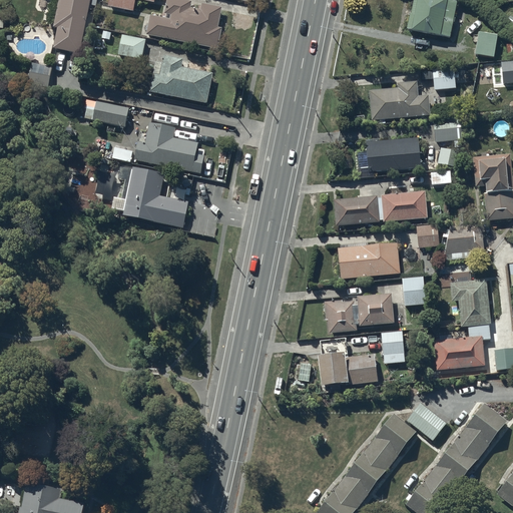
[(89,0),(58,0),(54,27),(57,28),(53,49),(79,54),(89,0)]
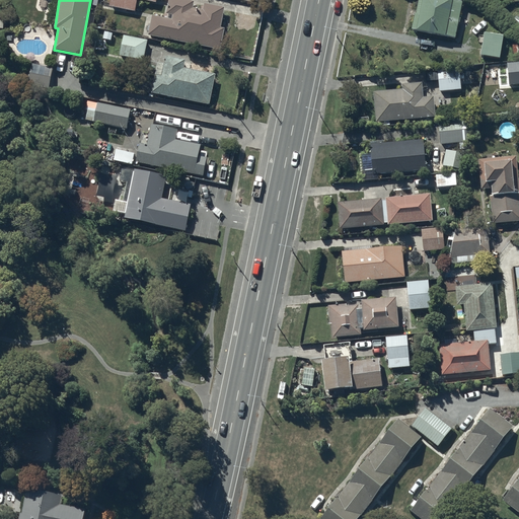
[(157,0),(110,0),(110,6),(136,11),(138,0),(144,0),(157,3),(157,0)]
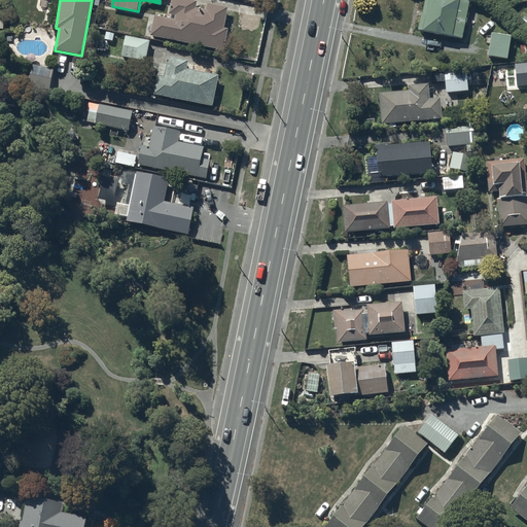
[(206,8),(197,6),(198,0),(172,0),(168,18),(155,14),(150,34),(223,50),(229,28),(224,27),(229,7),(208,3),(206,8)]
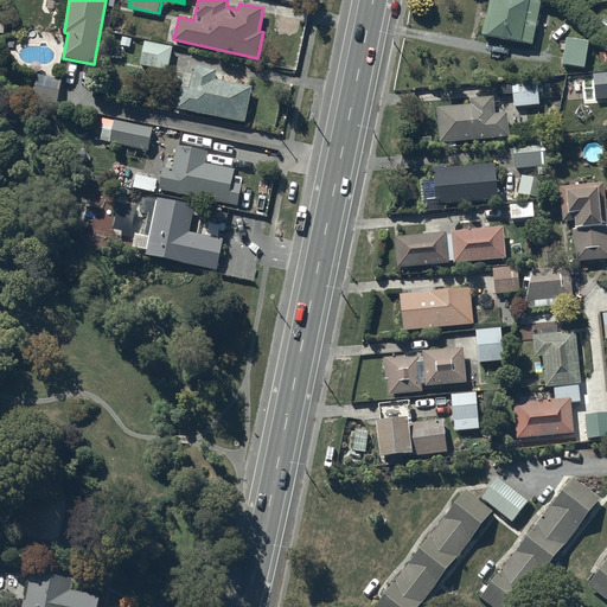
[(541,0),(489,0),(483,33),(487,34),(487,36),(522,43),(522,40),(532,43),(541,0)]
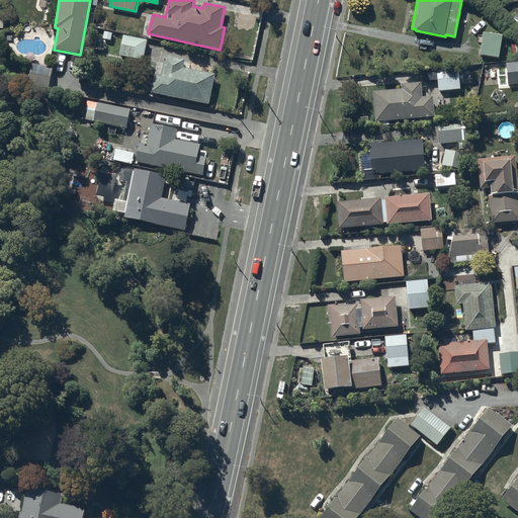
[(148,39),(124,34),(119,55),(143,61),(148,39)]
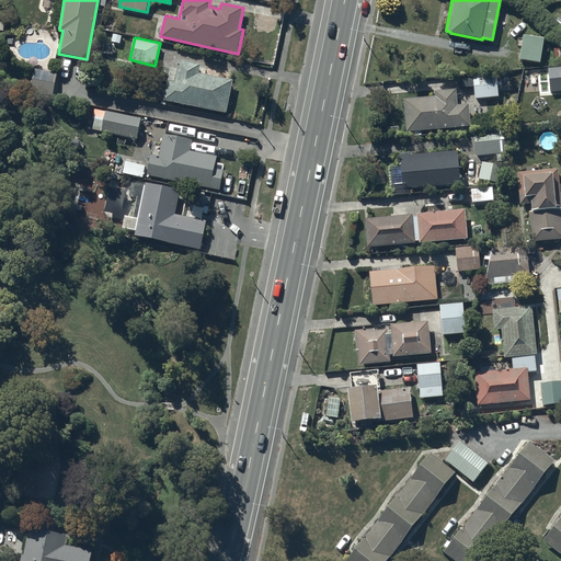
[(545,41),(525,37),(521,65),(540,68),(545,41)]
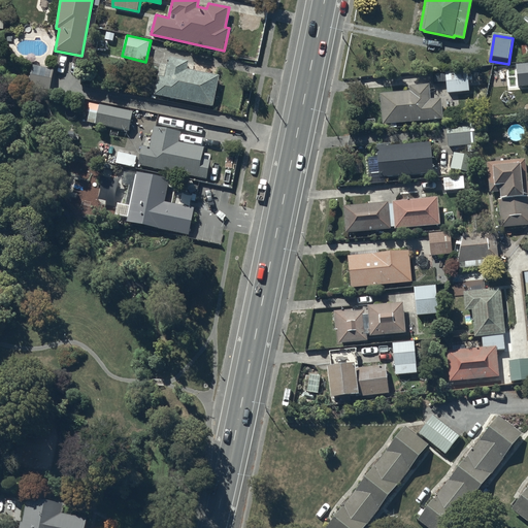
[(212,106),(219,74),(188,68),(189,60),(169,56),(167,64),(160,63),(154,95),(212,106)]
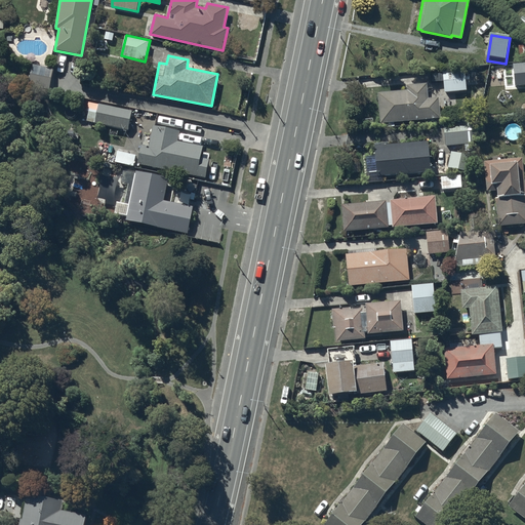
[(524,62),(513,64),(515,86),(524,85),(524,62)]
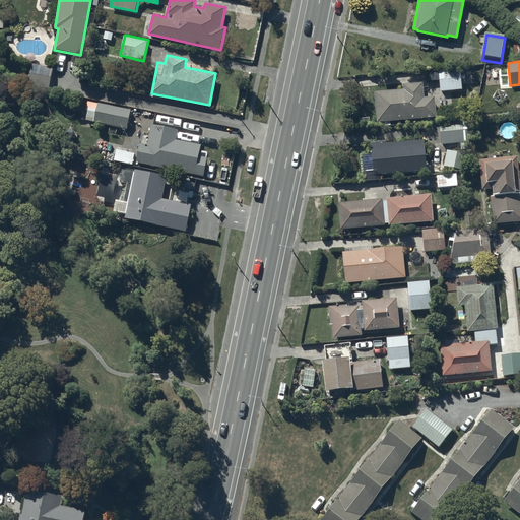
[(53,68),(33,65),(28,85),(49,89),(53,68)]
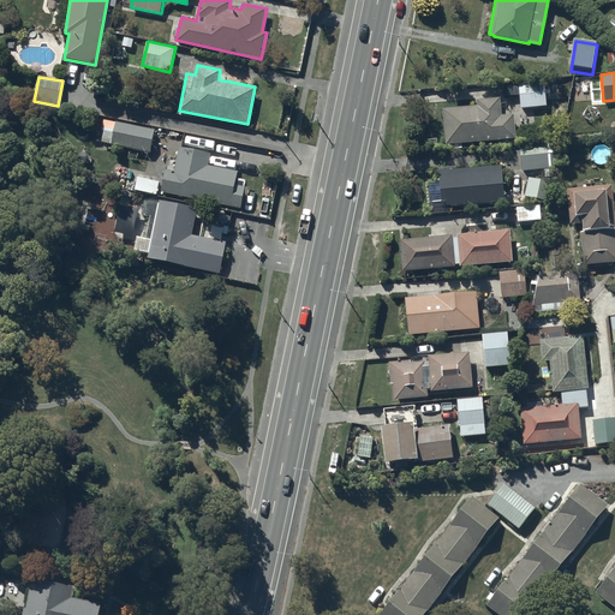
[(545,83),(520,84),(521,112),(547,111),(545,83)]
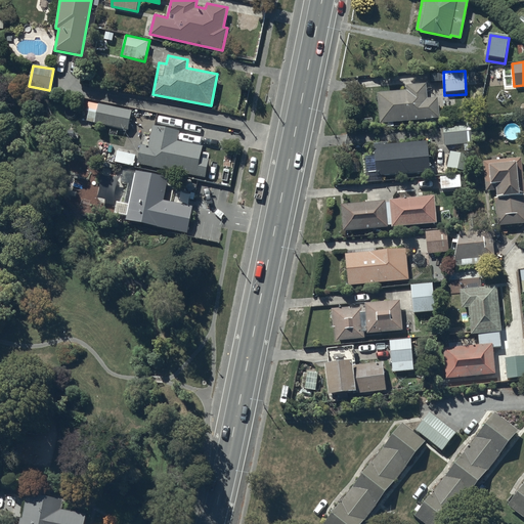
[(406,89),(378,91),(380,122),(387,122),(387,124),(394,124),(394,121),(440,118),(439,95),(428,96),(427,82),(405,84),(406,89)]
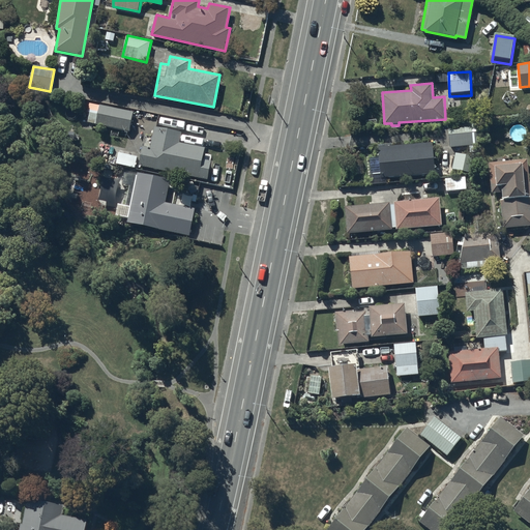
[(133,112),(99,105),(97,113),(89,111),(87,121),(96,123),(96,124),(129,130),(133,112)]
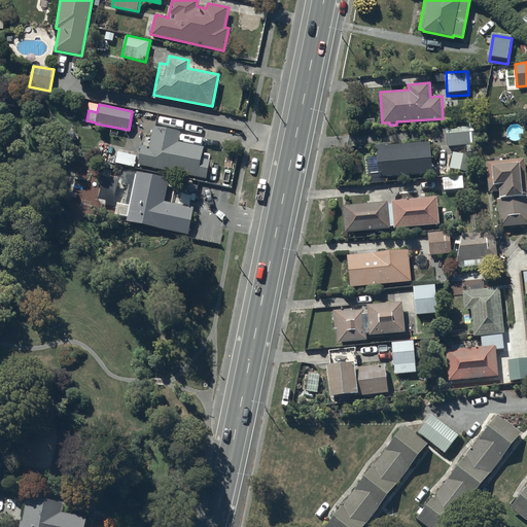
[(471,125),(446,127),(447,150),(473,148),(471,125)]
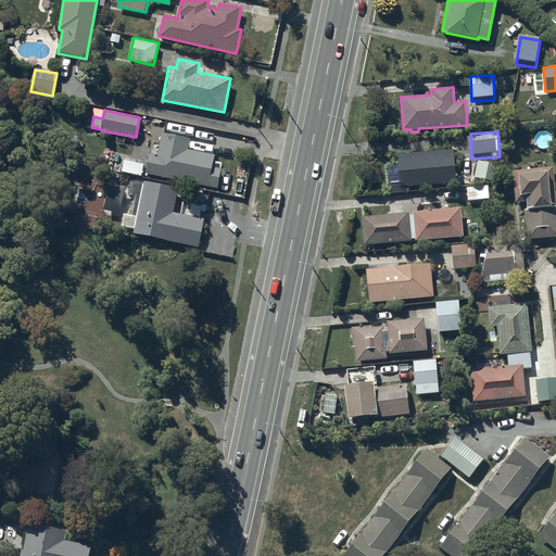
[(150,152),(146,173),(217,188),(222,168),(213,166),(215,154),(188,149),(190,139),(162,133),(158,154),(150,152)]
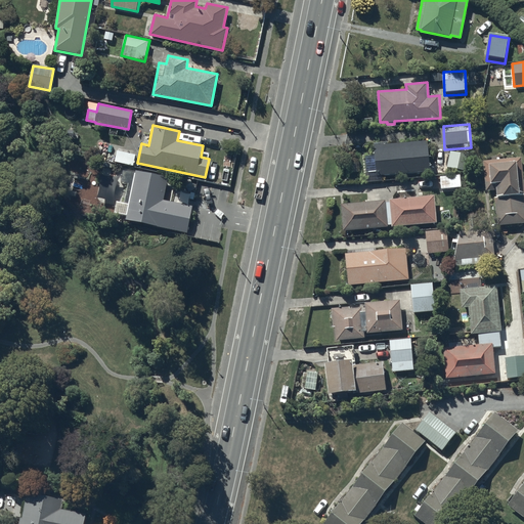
[(427,139),(373,144),(376,175),(430,170),(427,139)]
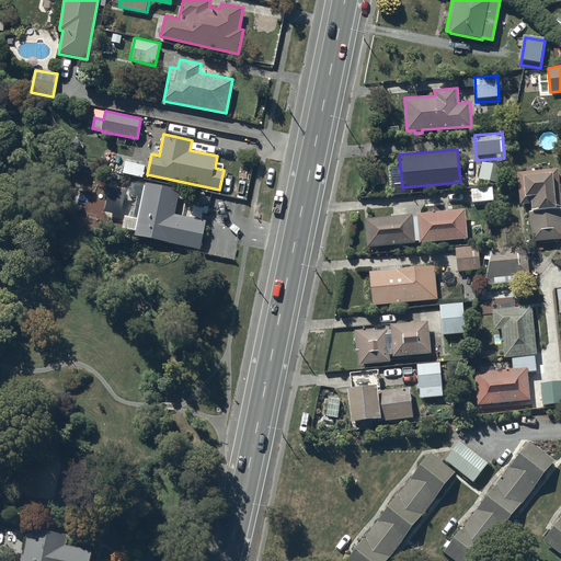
[(145,167),(125,162),(123,173),(142,176),(145,167)]
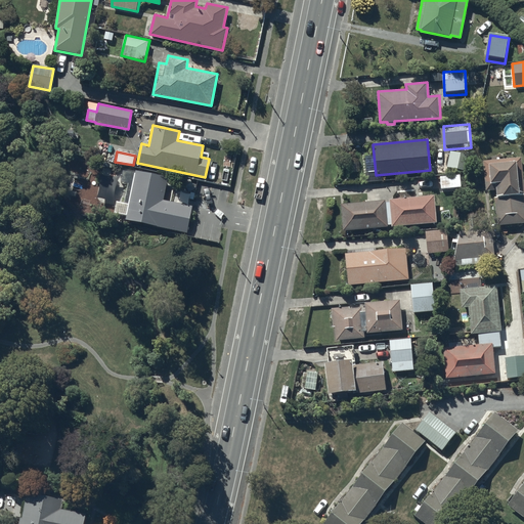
[(470,157),(450,153),(447,169),(466,173),(470,157)]
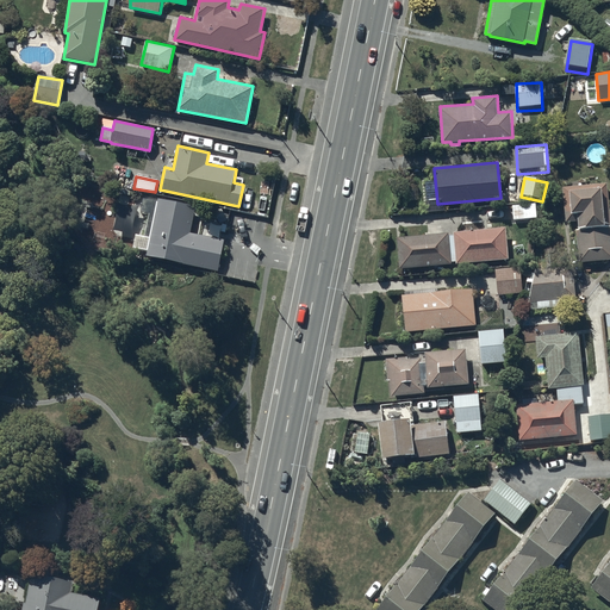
[(609,235),(607,182),(558,186),(561,223),(573,222),(574,228),(572,228),(574,261),(609,259),(609,235)]
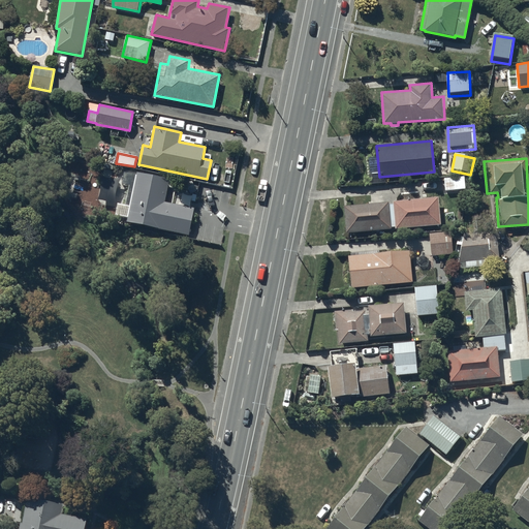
[(116,216),(128,218),(127,223),(189,236),(195,209),(173,204),(175,191),(168,190),(170,179),(138,172),(137,175),(124,172),(122,184),(125,185),(122,203),(119,201),(116,216)]
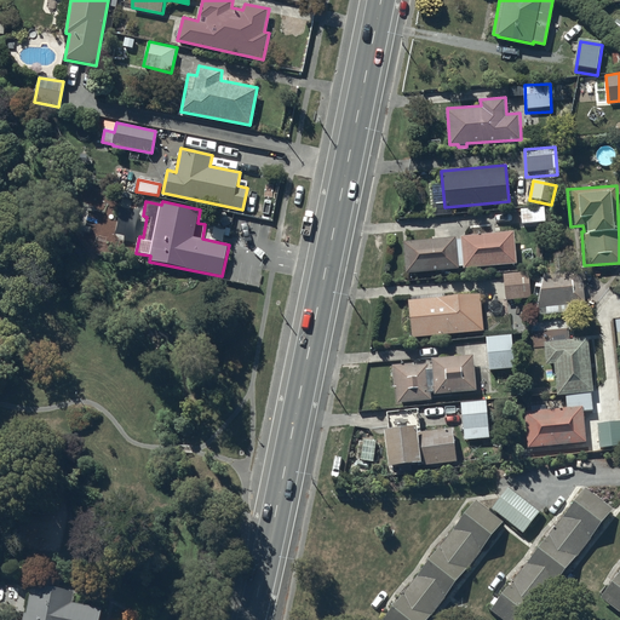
[(544,207),(520,208),(520,224),(544,224),(544,207)]
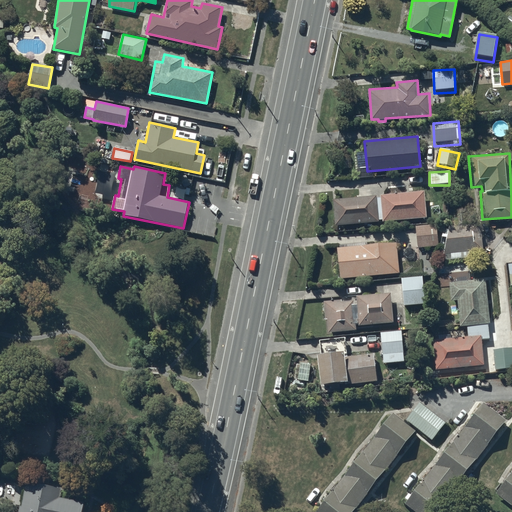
[(377,196),(334,200),(337,227),(381,223),(380,220),(383,219),(384,222),(428,218),(425,192),(382,196),(382,197),(378,198),(377,196)]
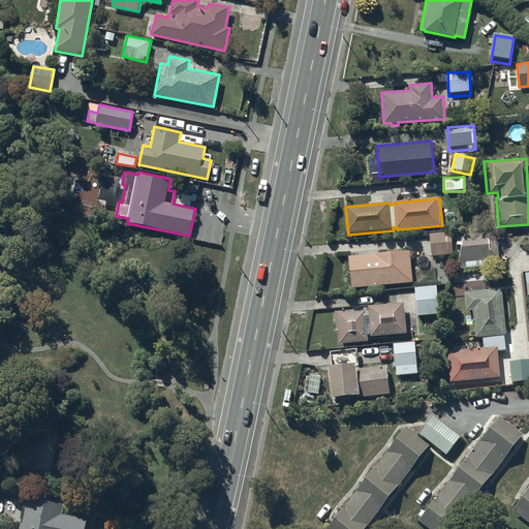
[(499,234),(464,236),(459,259),(461,259),(461,266),(478,265),(478,258),(500,257),(499,234)]
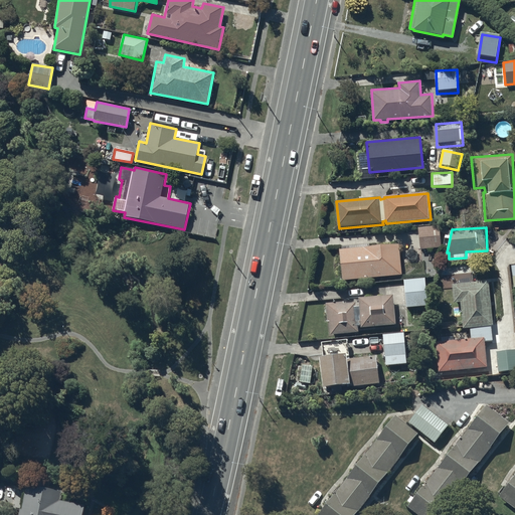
[(399,243),(340,248),(342,280),(402,274),(399,243)]
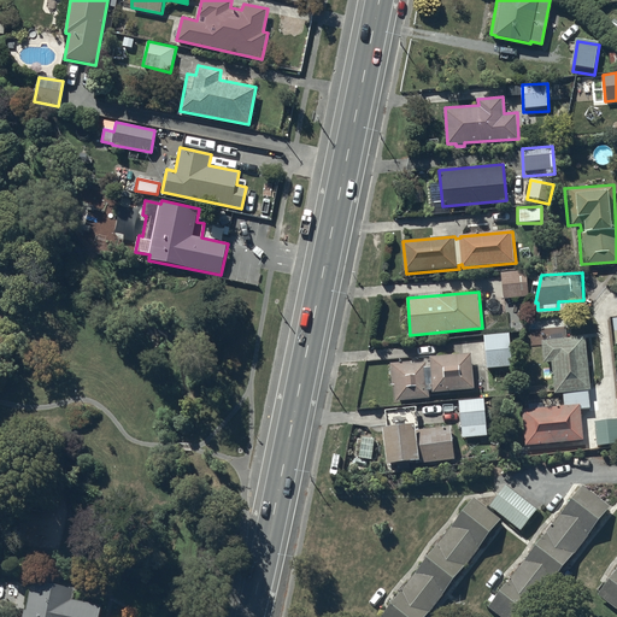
[(510,334),(485,335),(487,370),(512,368),(510,334)]
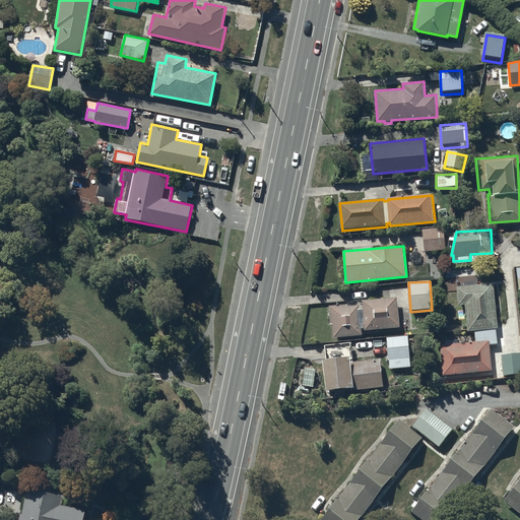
[(474,342),(439,345),(441,376),(490,372),(488,344),(496,344),(495,329),(496,329),(493,284),(455,287),(456,307),(463,306),(465,332),(473,332),(474,342)]
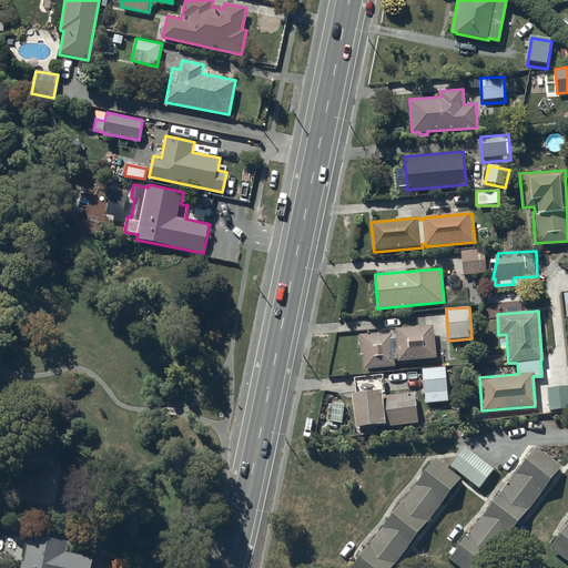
[(378,333),(358,334),(361,355),(363,355),(364,368),(395,366),(395,359),(397,359),(397,362),(436,358),(434,326),(395,328),(396,337),(392,337),(392,334),(378,335),(378,333)]
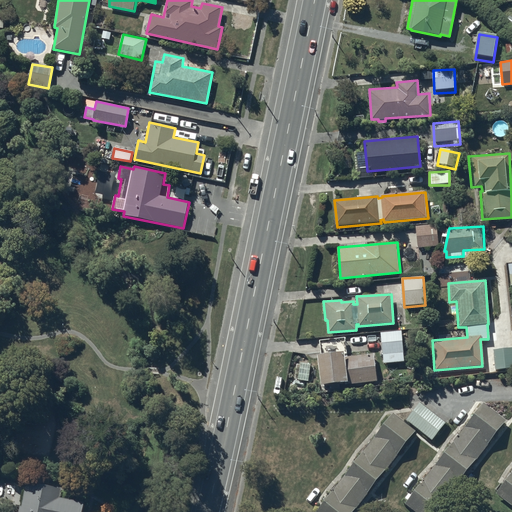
[(401,330),(380,332),(383,363),(403,361),(401,330)]
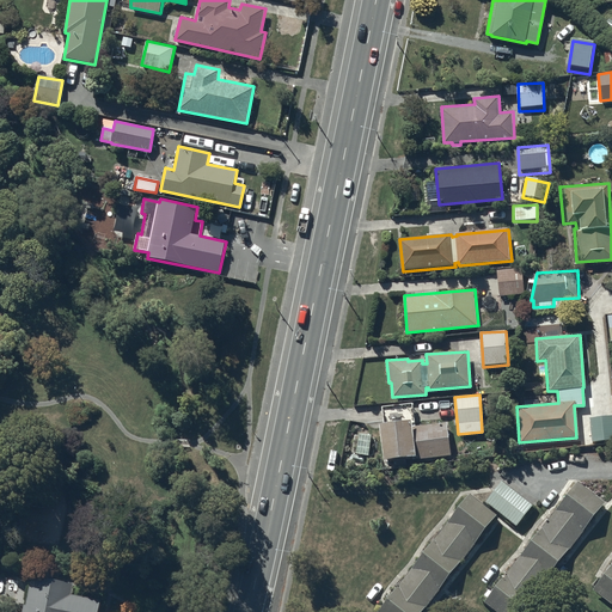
[(414,403),(381,405),(384,427),(381,428),(384,466),(417,463),(417,458),(451,456),(448,422),(415,424),(414,403)]
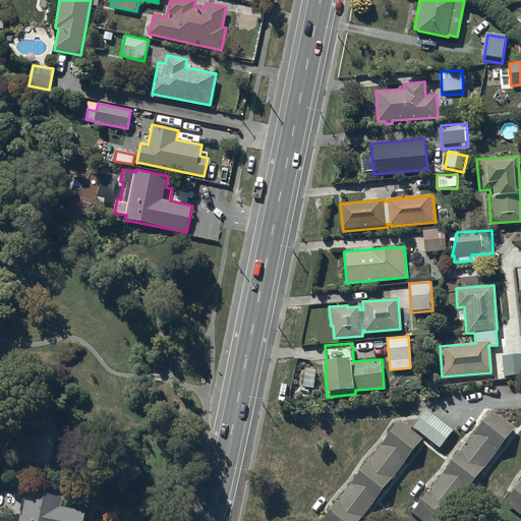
[(520,352),(502,354),(504,375),(520,373),(520,352)]
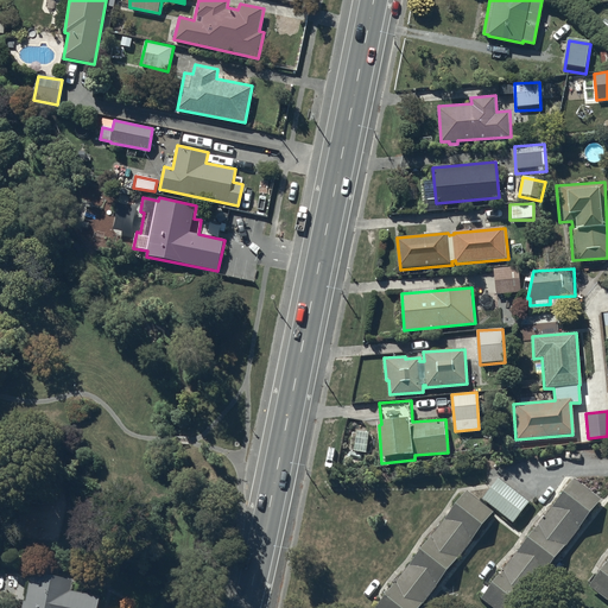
[(500,479),(482,500),(512,524),(530,504),(500,479)]
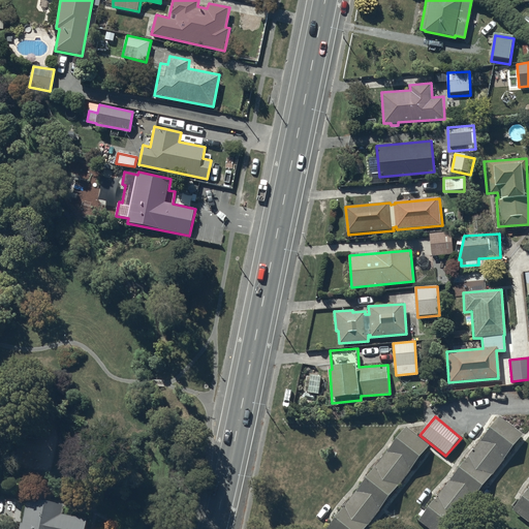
[(438,499),(419,526),(424,528),(454,528),(462,521),(474,505),(483,495),(493,479),(504,464),(515,456),(523,438),(500,422),(491,437),(469,461),(460,476),(438,499)]
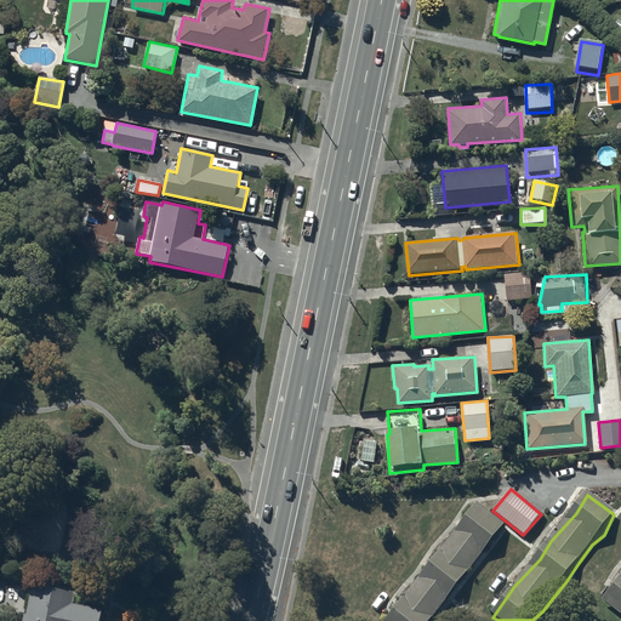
[(404,598),(387,620),(432,620),(446,605),(456,593),(468,575),(482,557),(494,547),(503,527),(477,507),(466,525),(440,553),(429,571),(404,598)]
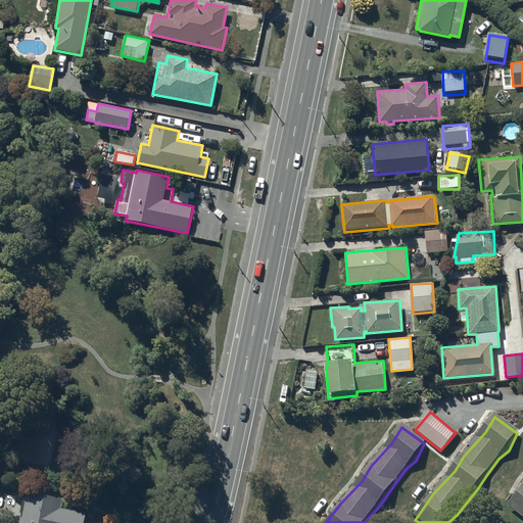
[(522,486),(508,509),(522,520),(522,486)]
